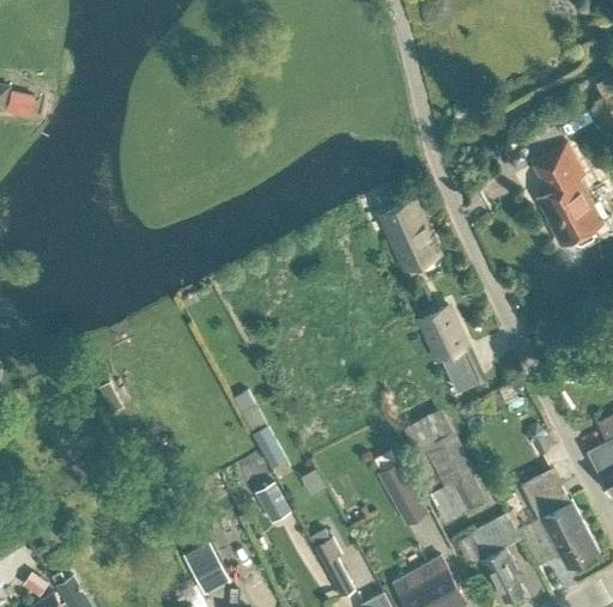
[(0,108),(30,116),(36,92),(0,83),(0,108)]
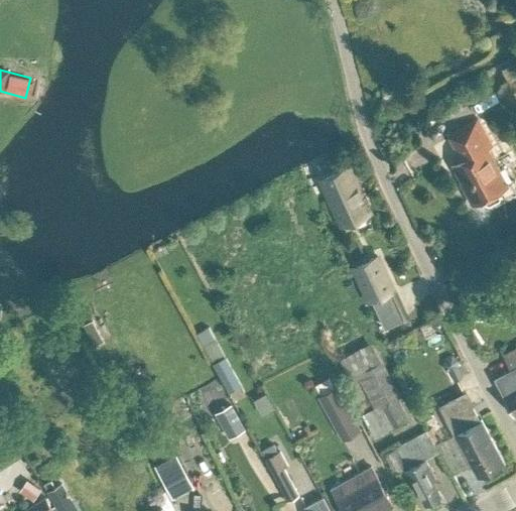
[(455,167),(464,185),(461,186),(472,207),(483,201),(486,206),(489,207),(499,202),(499,199),(490,180),(498,175),(499,173),(493,163),(490,162),(485,152),(491,149),(477,122),(448,137),(463,163),(455,167)]
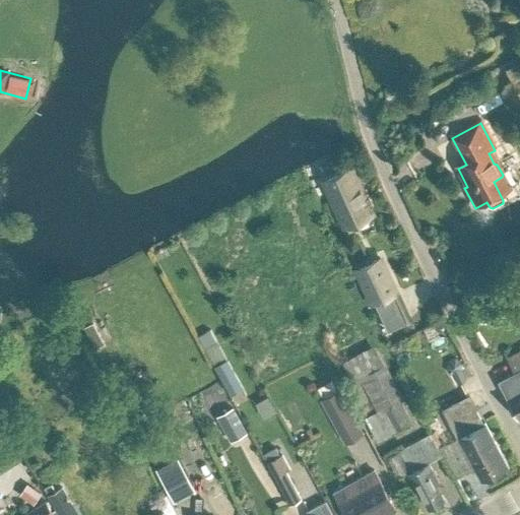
[(350,170),(323,182),(343,228),(371,215),(350,170)]
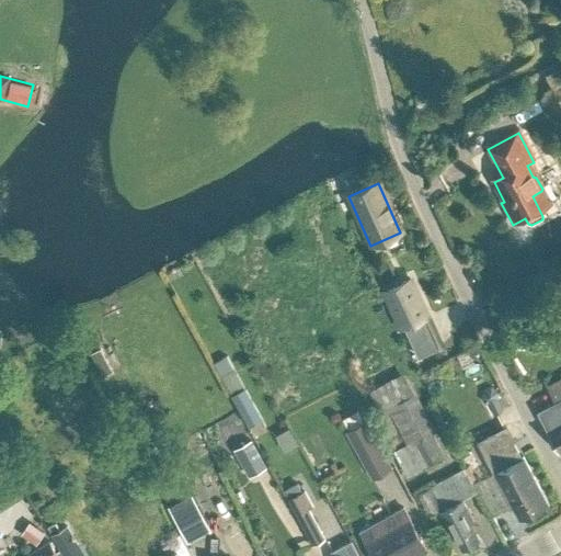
[(400,329),(426,317),(410,281),(384,293),(400,329)]
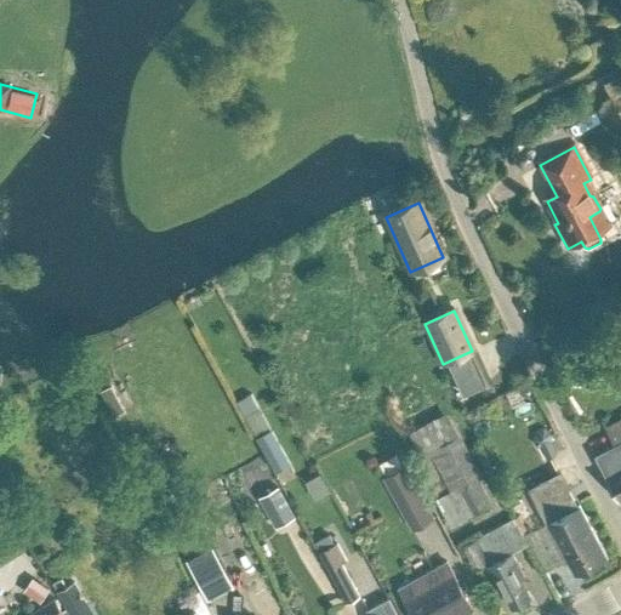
[(479,409),(468,414),(473,423),(483,419),(479,409)]
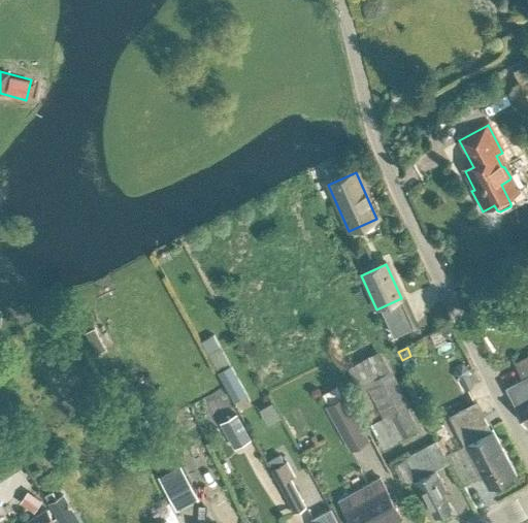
[(527,357),(516,364),(523,380),(505,389),(527,432),(527,357)]
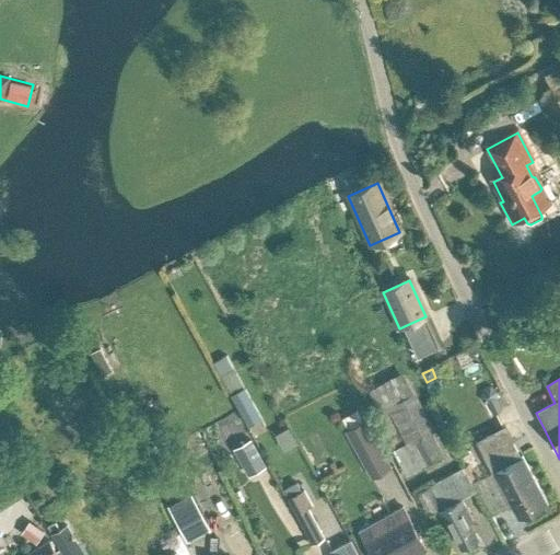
[(246,384),(231,391),(246,423),(260,416),(246,384)]
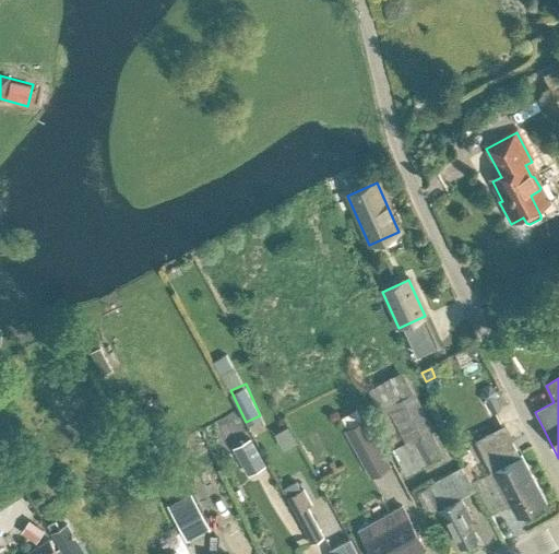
[(433,431),(412,392),(378,412),(381,417),(388,414),(405,444),(406,446),(429,433),(433,431)]
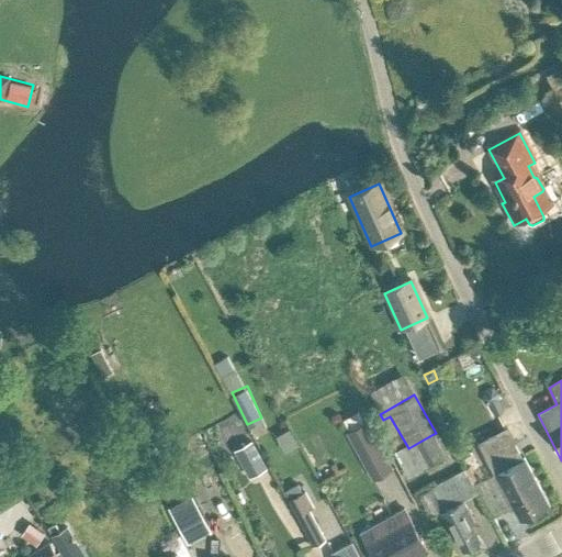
[(366,423),(345,435),(372,483),(393,472),(366,423)]
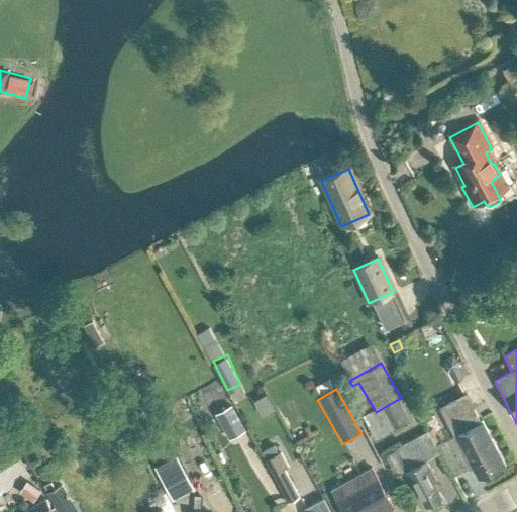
[(480,479),(502,468),(496,455),(498,454),(481,424),(480,425),(464,396),(438,410),(453,438),(455,437),(472,469),(474,468),(480,479)]
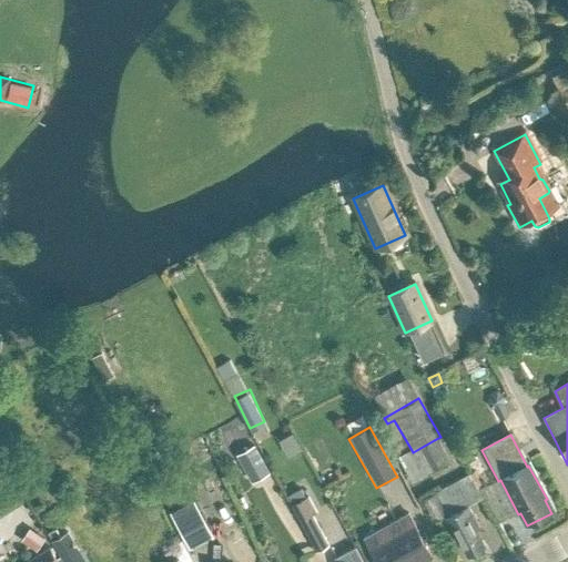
[(442,448),(436,439),(413,452),(412,450),(397,458),(413,484),(450,463),(442,448)]
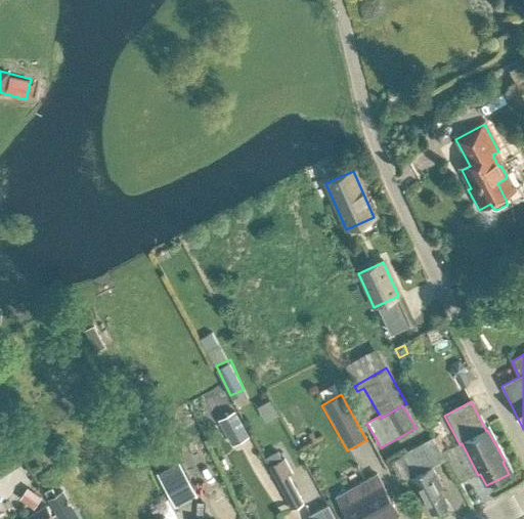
[(234,413),(217,422),(232,448),(249,438),(234,413)]
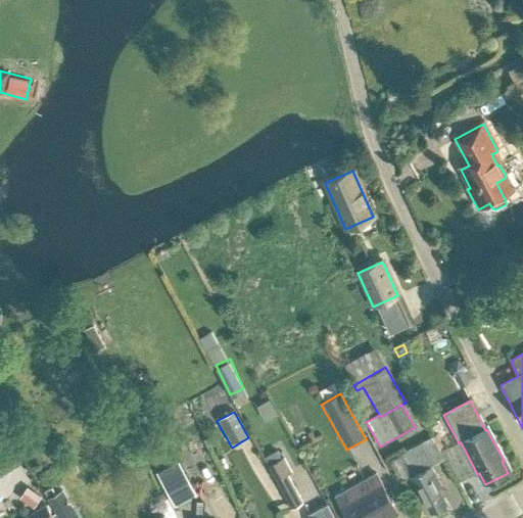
[(422,499),(430,514),(446,505),(438,489),(441,488),(431,468),(443,461),(432,439),(403,456),(415,476),(409,479),(420,501),(422,499)]
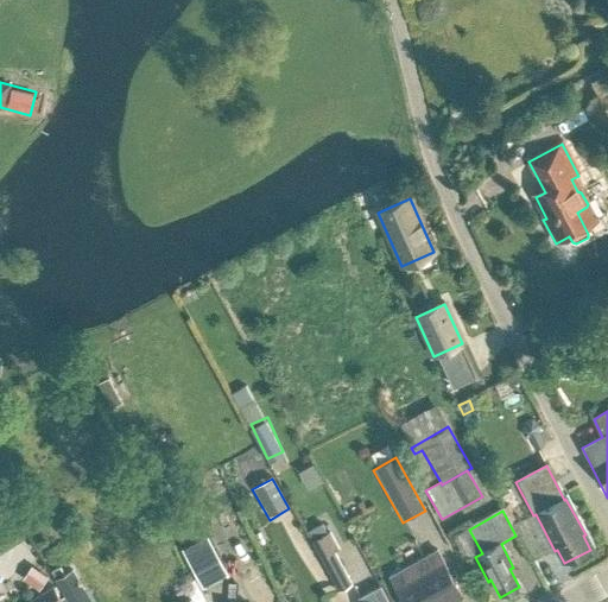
[(339,594),(354,585),(337,552),(342,550),(334,533),(311,543),(339,594)]
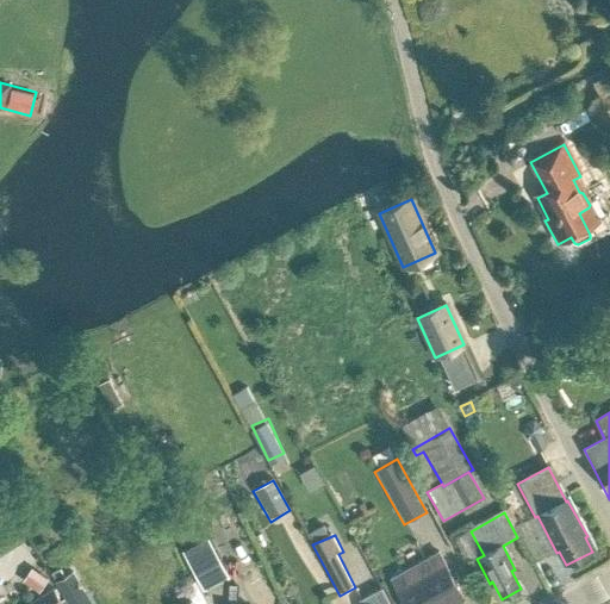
[(209,537),(186,549),(206,587),(229,576),(209,537)]
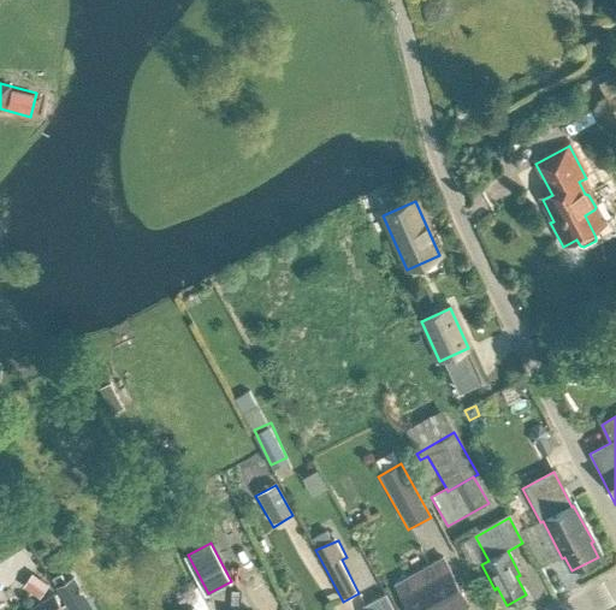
[(395,586),(401,598),(407,609),(463,609),(468,606),(443,561),(395,586)]
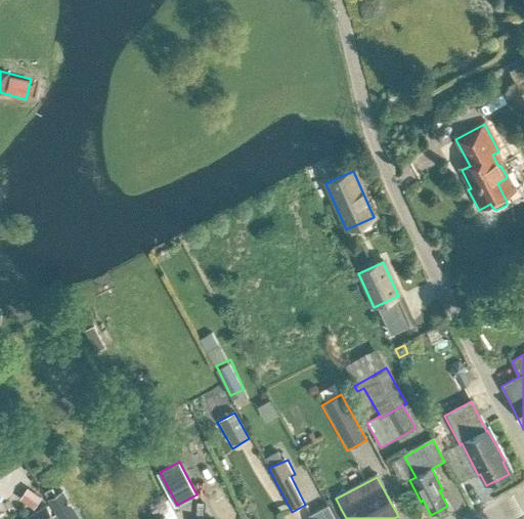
[(52,518),(45,507),(27,518),(52,518)]
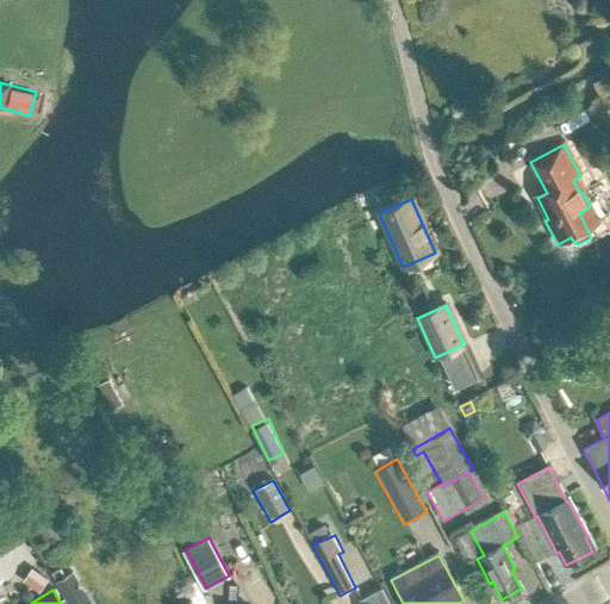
[(387,603),(381,591),(362,603),(387,603)]
